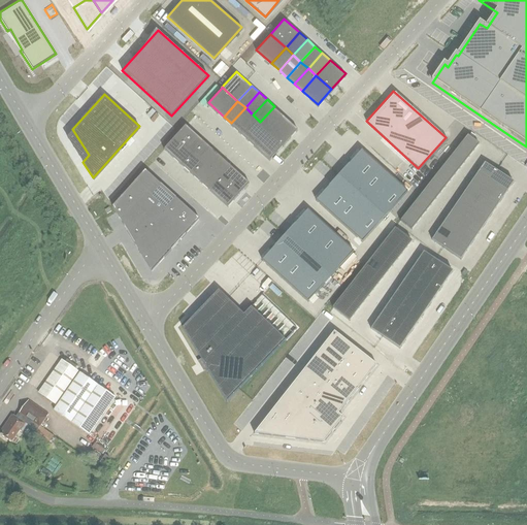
[(274,106),(260,122),(268,128),(282,113),(274,106)]
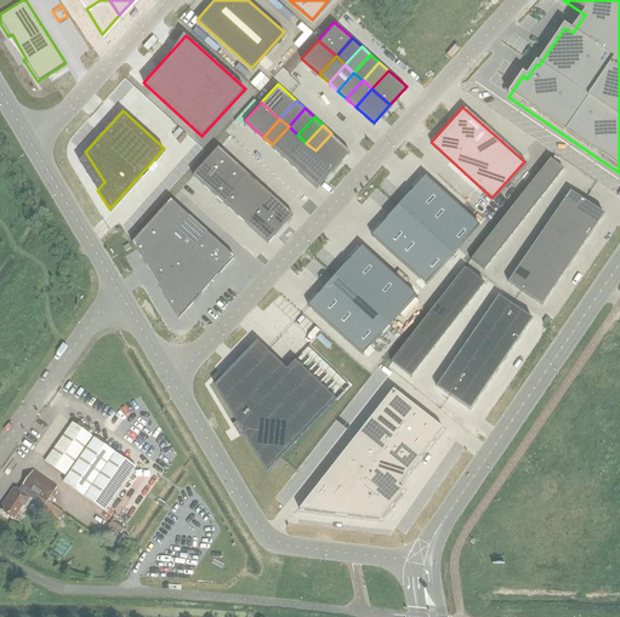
[(289,126),(272,144),(280,153),(297,135),(289,126)]
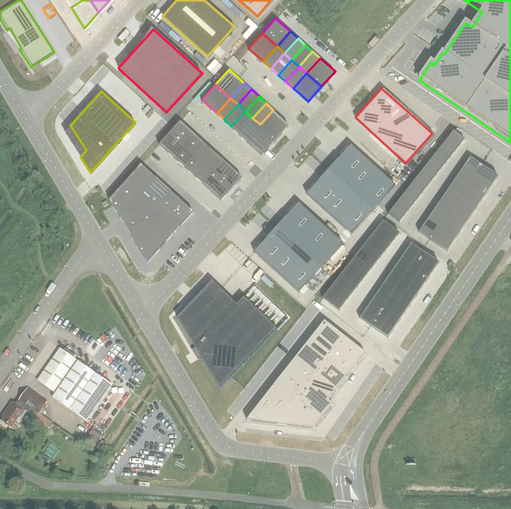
[(273,110),(260,124),(275,138),(288,123),(273,110)]
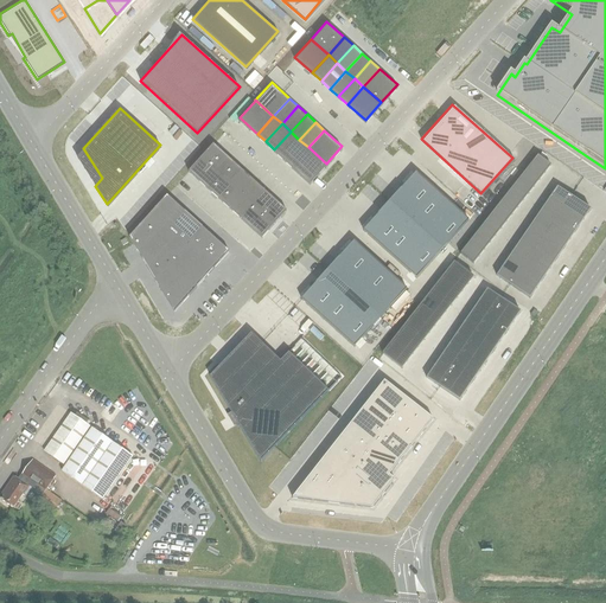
[(291,132),(274,149),(284,158),(299,140),(291,132)]
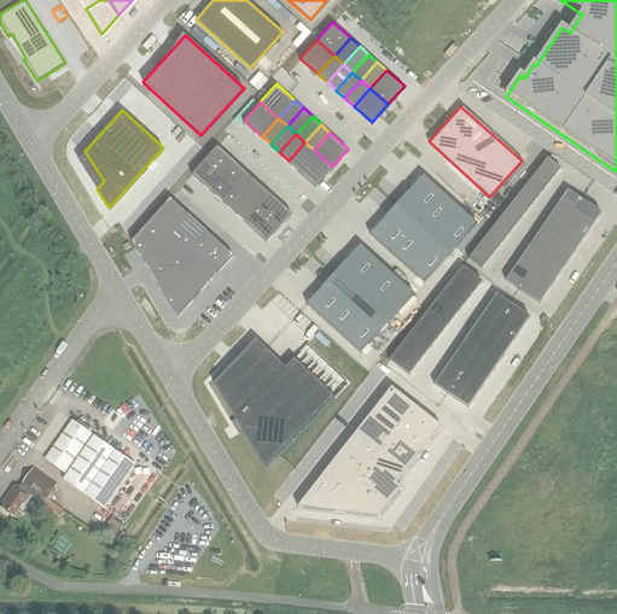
[(304,142),(289,161),(297,168),(314,150),(304,142)]
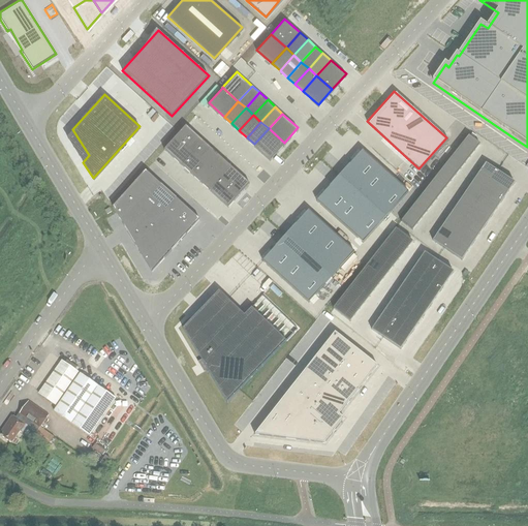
[(184,124),(174,135),(191,152),(202,140),(184,124)]
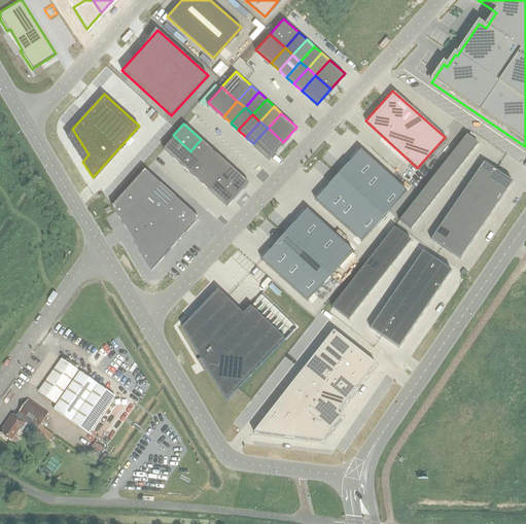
[(268,128),(253,143),(269,158),(283,142),(268,128)]
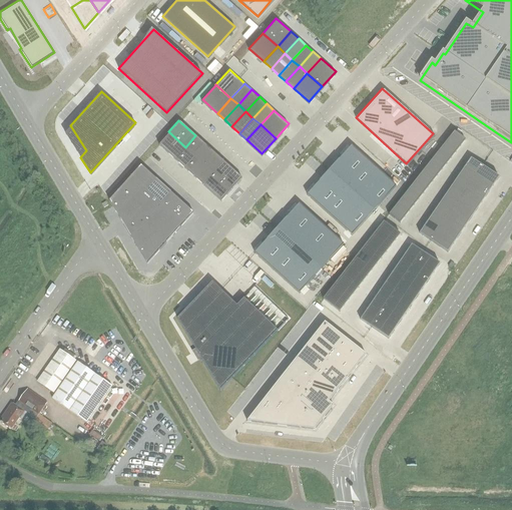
[(453,129),(449,135),(459,143),(464,137),(453,129)]
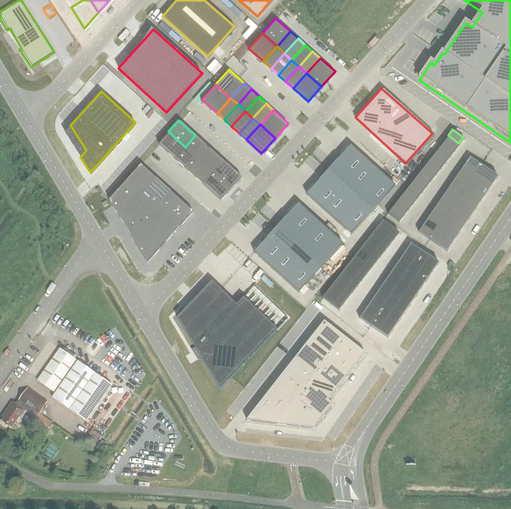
[(168,131),(157,143),(174,158),(185,147),(168,131)]
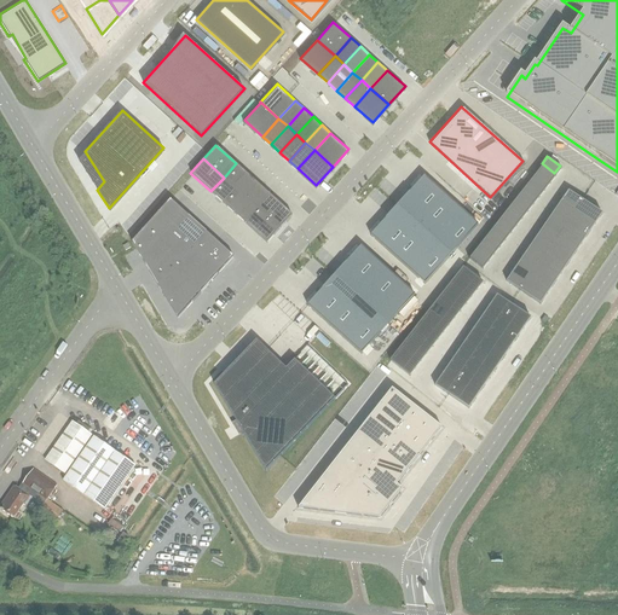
[(236,163),(224,178),(235,187),(247,173),(236,163)]
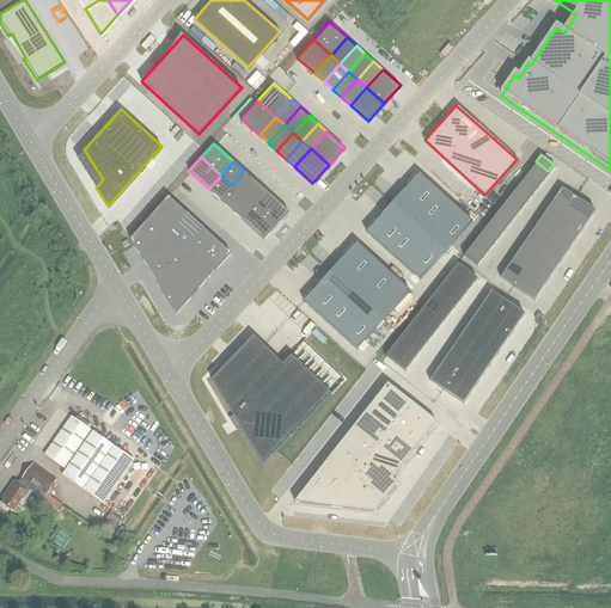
[(536,161),(530,169),(543,178),(548,171),(536,161)]
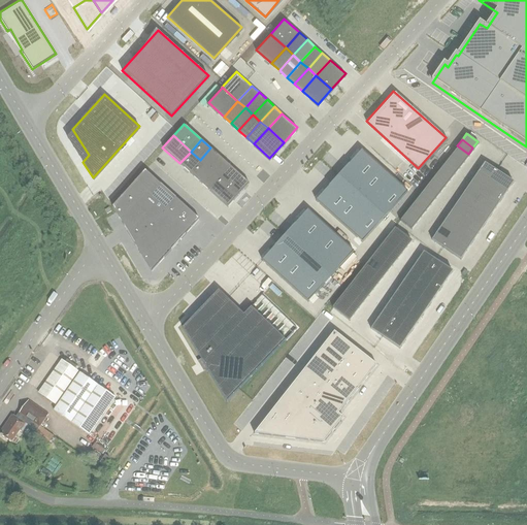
[(457,145),(453,152),(463,160),(468,154),(457,145)]
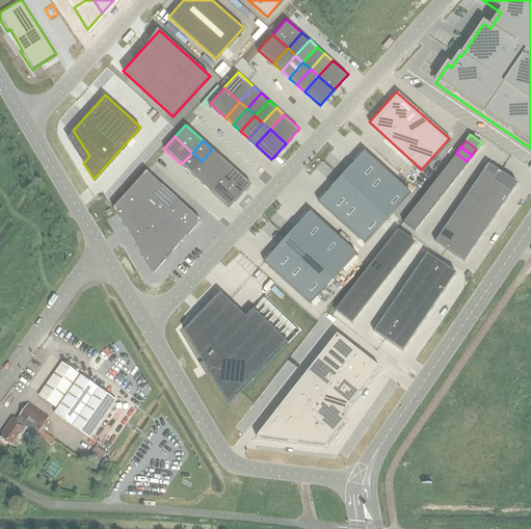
[(212,149),(202,161),(211,169),(221,157),(212,149)]
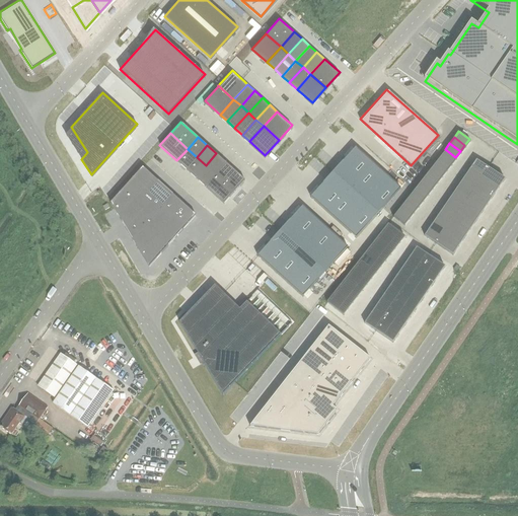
[(355,146),(333,170),(378,212),(400,187),(355,146)]
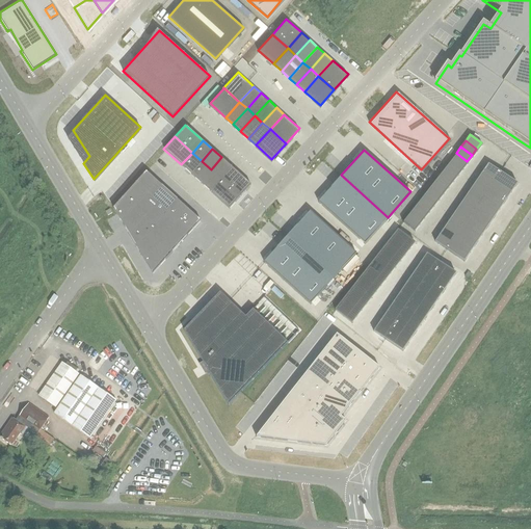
[(192,153),(181,164),(190,173),(202,161),(192,153)]
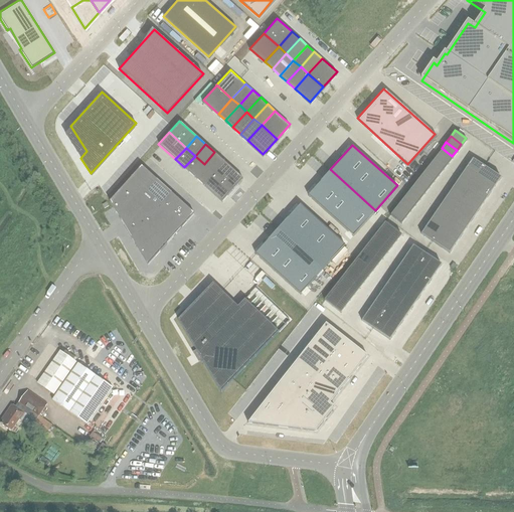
[(442,148),(437,154),(447,162),(452,156),(442,148)]
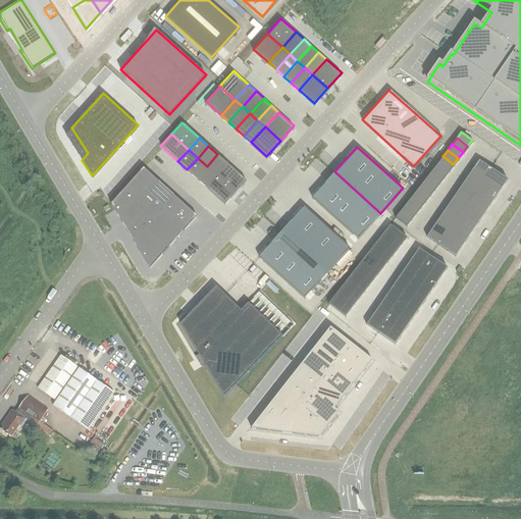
[(217,154),(207,166),(216,174),(226,162),(217,154)]
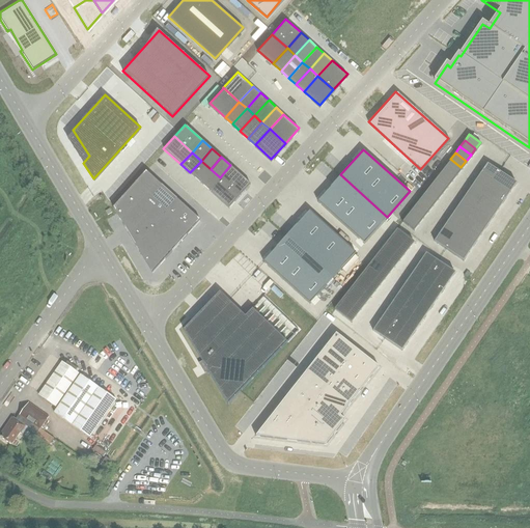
[(450,159),(445,164),(456,173),(461,167),(450,159)]
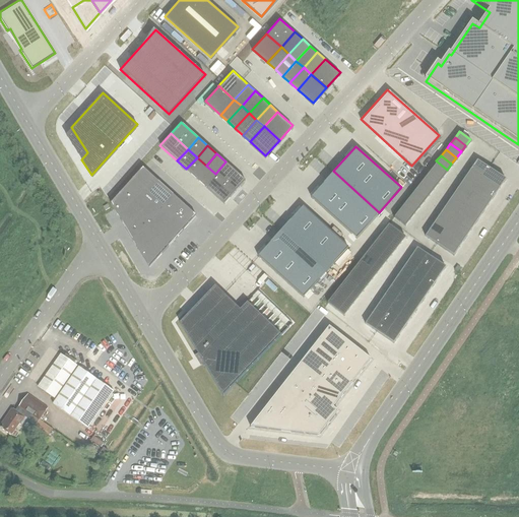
[(197,157),(186,169),(195,177),(206,166),(197,157)]
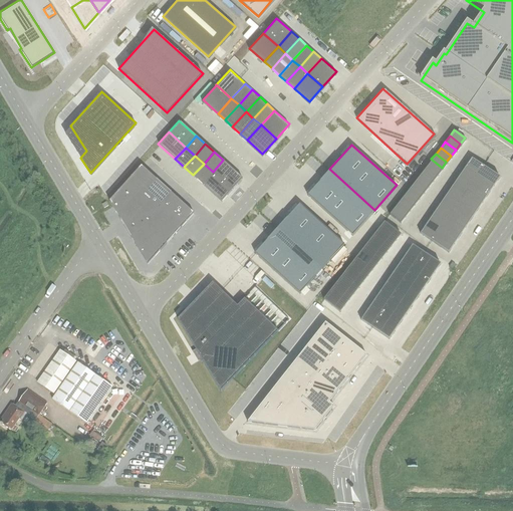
[(472,157),(467,163),(478,171),(482,164),(472,157)]
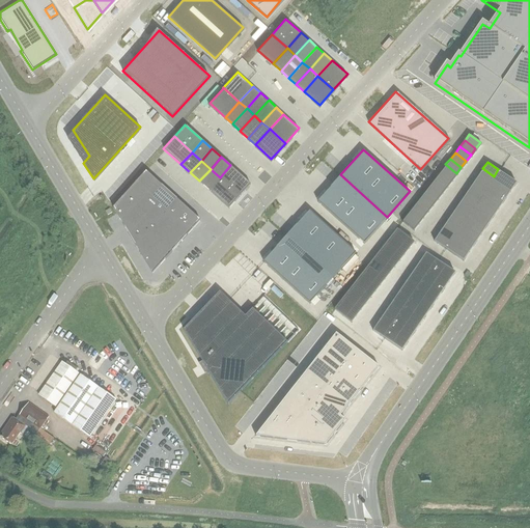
[(445,164),(441,170),(451,178),(456,173),(445,164)]
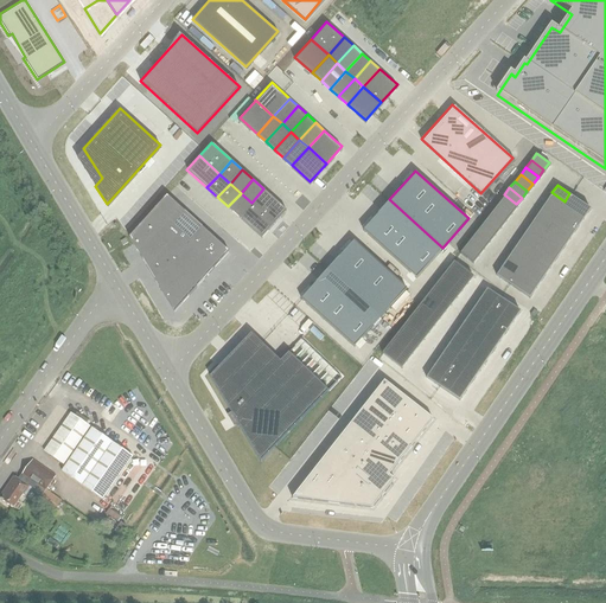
[(263,188),(252,203),(273,222),(285,209),(263,188)]
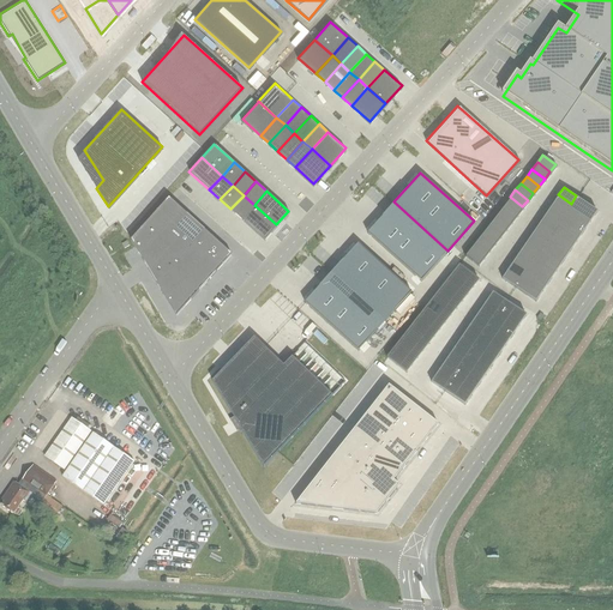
[(558,194),(553,201),(566,211),(570,206),(571,204),(558,194)]
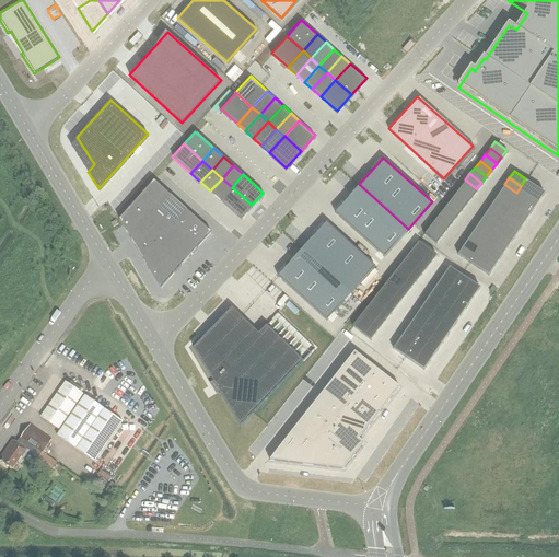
[(138,195),(118,217),(130,236),(142,256),(160,287),(182,263),(196,246),(211,230),(186,208),(170,193),(153,178),(138,195)]
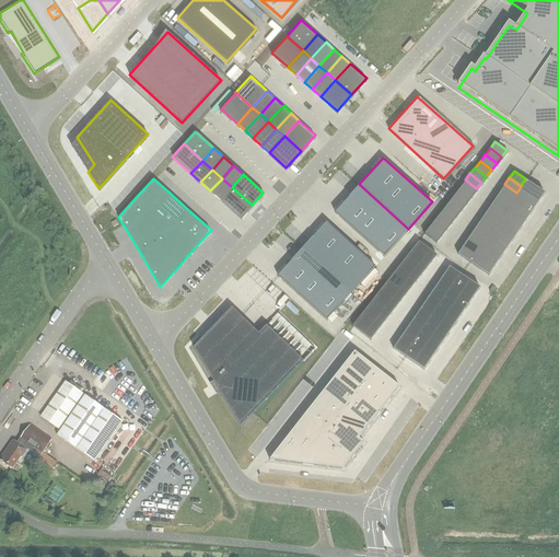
[(222,178),(210,190),(220,199),(232,187),(222,178)]
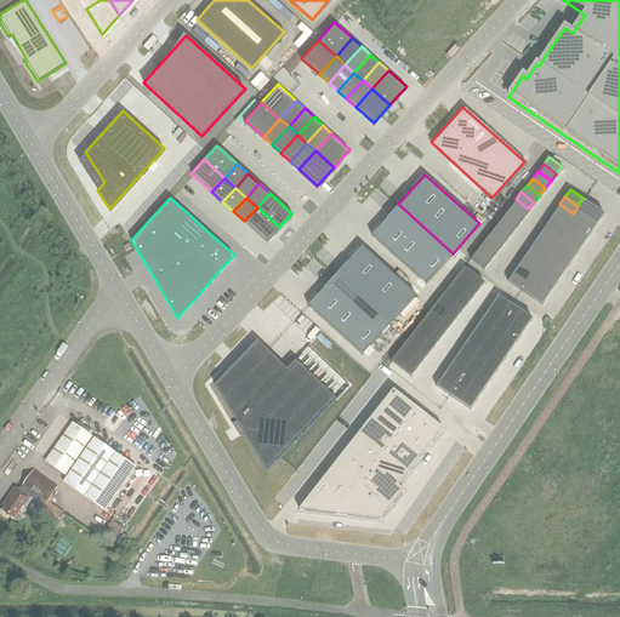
[(578,206),(576,209),(596,222),(603,212),(582,198),(578,206)]
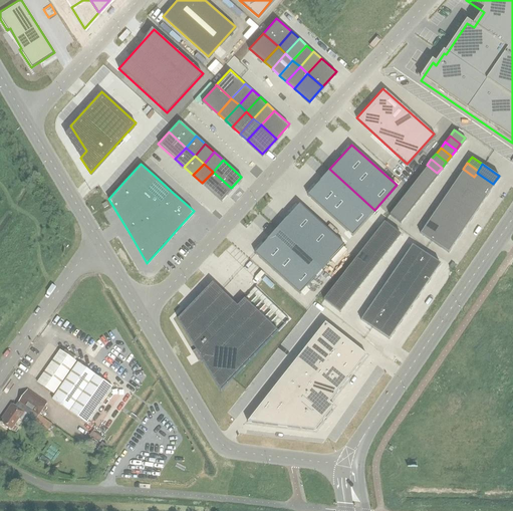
[(427,165),(422,171),(432,179),(437,173),(427,165)]
